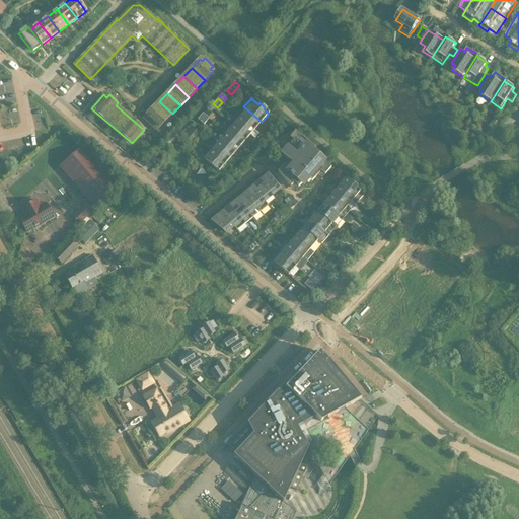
[(172,114),(159,101),(151,109),(164,122),(172,114)]
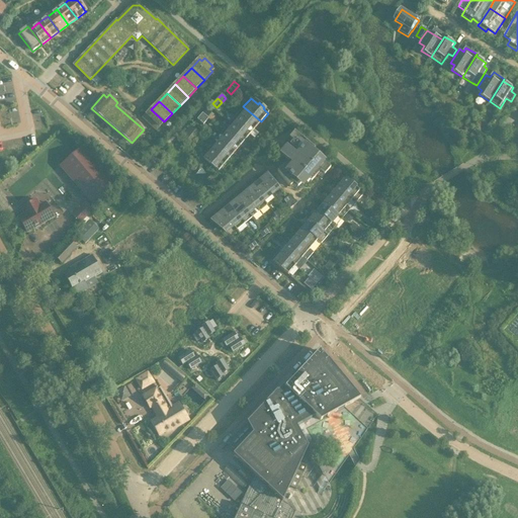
[(243,106),(236,115),(254,130),(261,121),(243,106)]
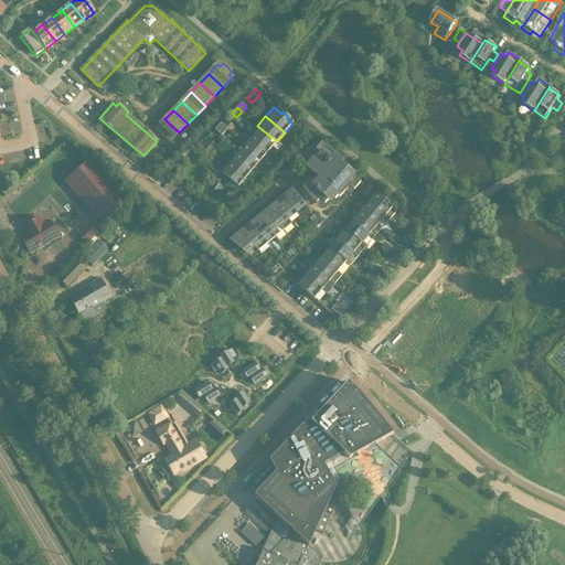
[(179,132),(164,119),(156,128),(170,142),(179,132)]
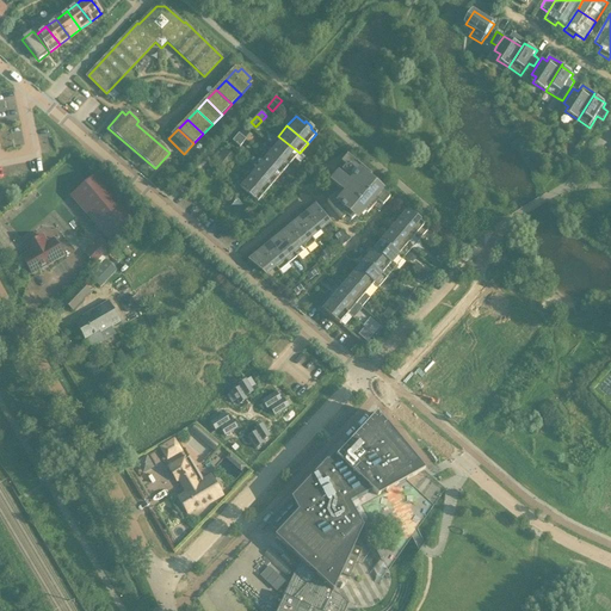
[(244,129),(239,135),(246,141),(251,136),(244,129)]
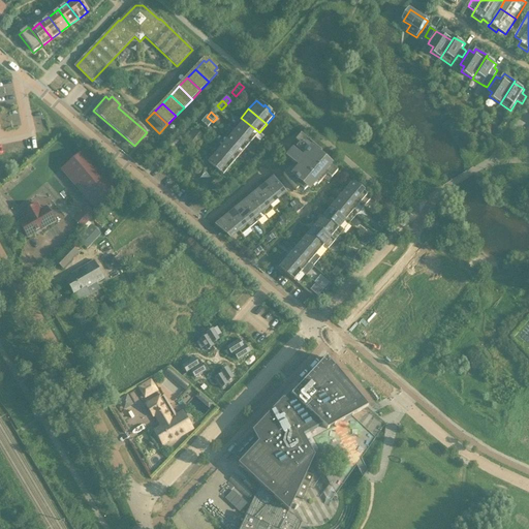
[(231,121),(236,124),(241,117),(237,114),(231,121)]
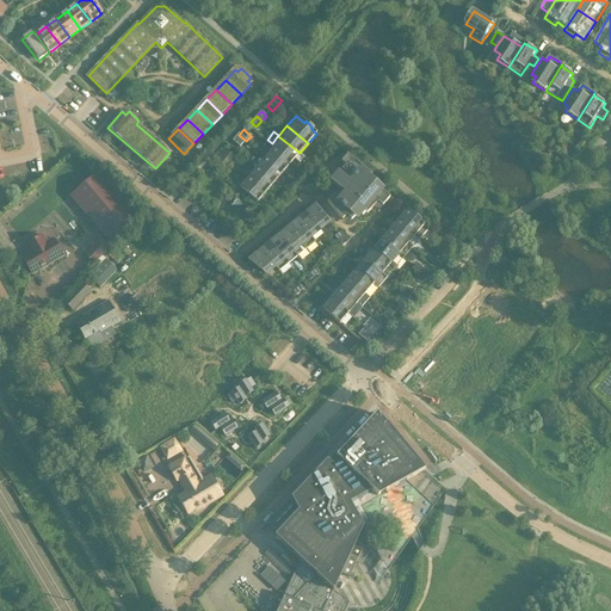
[(239,135),(232,142),(239,148),(246,141),(239,135)]
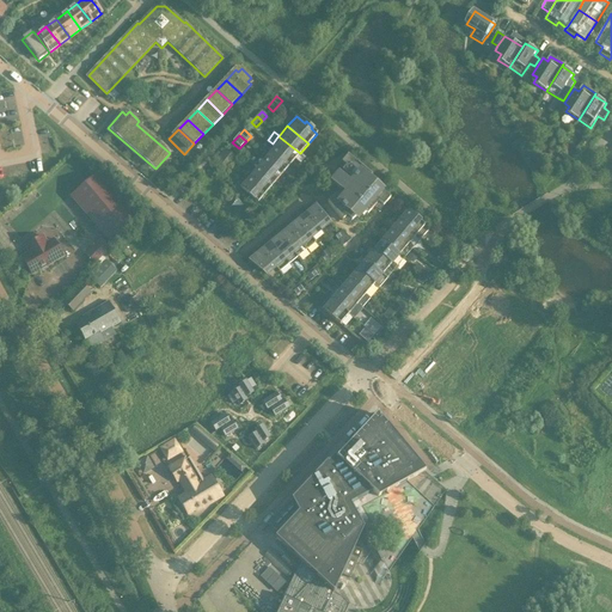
[(300,153),(279,136),(270,146),(292,164),(295,159),(300,164),(305,158),(300,153)]
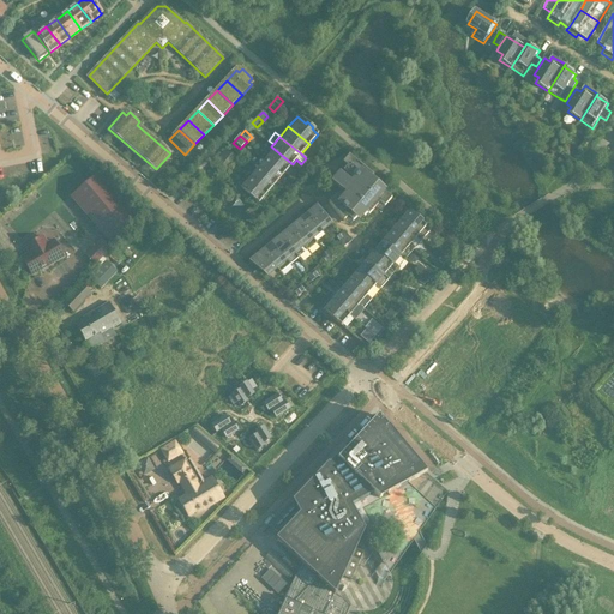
[(271,146),(263,156),(284,174),(293,164),(271,146)]
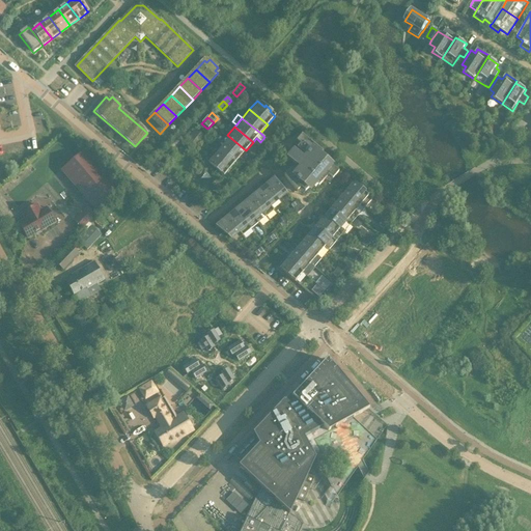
[(196,129),(192,134),(198,139),(202,134),(196,129)]
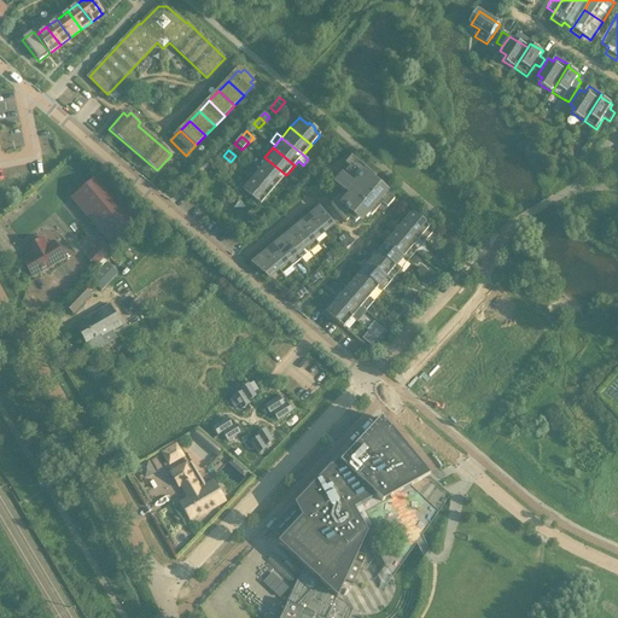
[(231,162),(223,156),(219,162),(226,168),(231,162)]
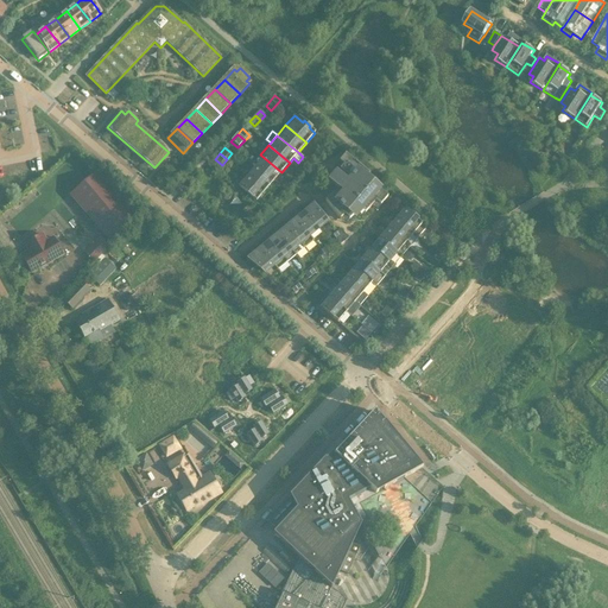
[(260,154),(252,164),(273,182),(282,172),(260,154)]
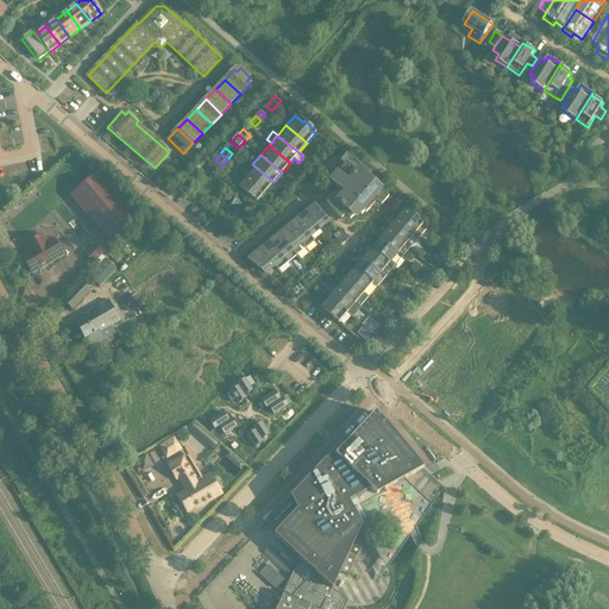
[(338,192),(326,202),(340,220),(345,217),(347,218),(350,220),(353,217),(360,209),(363,212),(365,214),(369,211),(376,202),(378,203),(381,206),(384,202),(388,198),(382,193),(382,194),(380,190),(366,180),(370,176),(345,156),(343,158),(340,163),(343,165),(344,167),(331,181),(341,190),(346,183),(341,180),(345,175),(356,184),(353,188),(343,198),(338,192)]
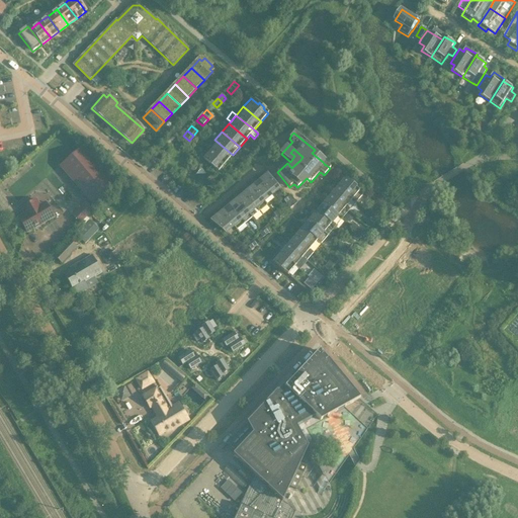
[(214,140),(207,148),(226,163),(233,155),(214,140)]
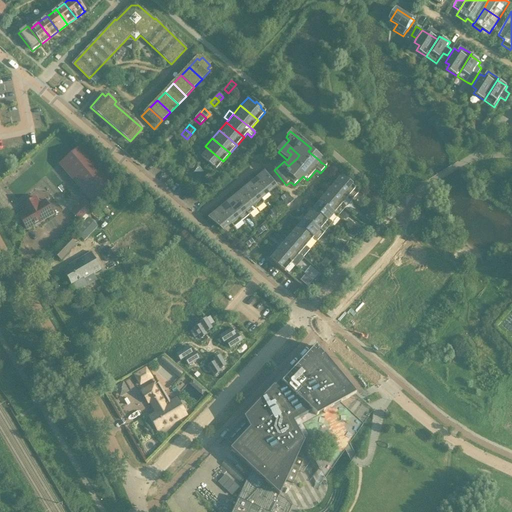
[(81,145),(59,164),(91,202),(114,183),(81,145)]
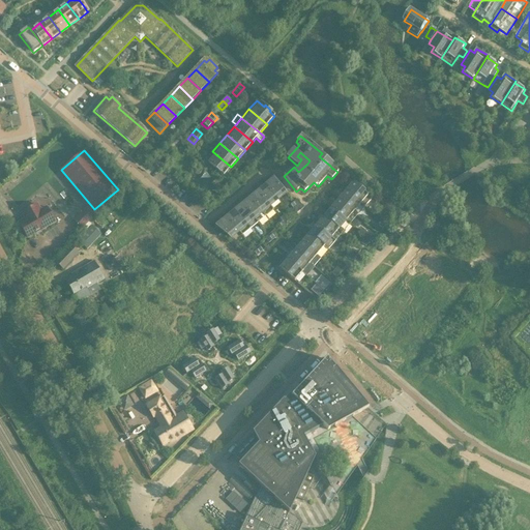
[(231,167),(212,151),(205,160),(223,176),(231,167)]
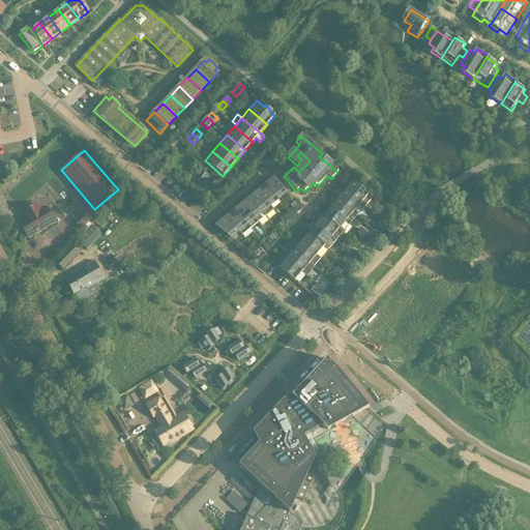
[(266,184),(265,185),(266,186),(278,201),(286,195),(287,195),(273,179),(269,183),(268,183),(266,184)]
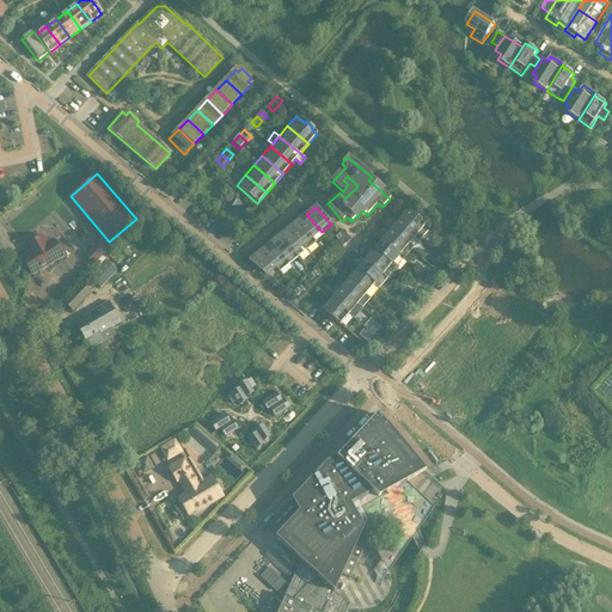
[(399,222),(420,240),(429,230),(421,222),(422,220),(416,215),(415,218),(404,208),(398,214),(403,218),(399,222)]
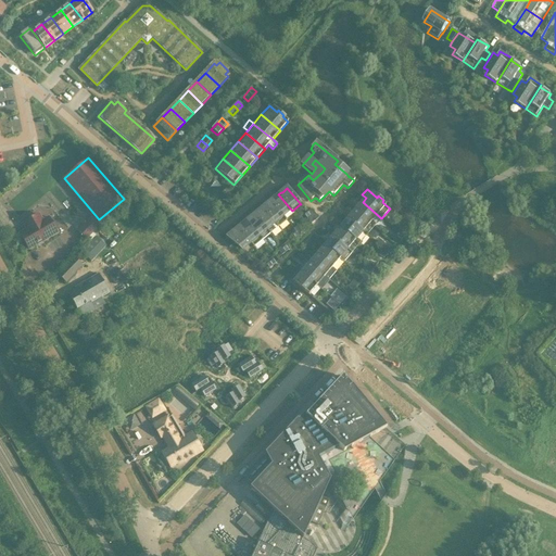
[(272,200),(270,201),(272,203),(282,216),(283,217),(285,217),(292,211),(279,196),(278,194),(274,199),(272,200)]
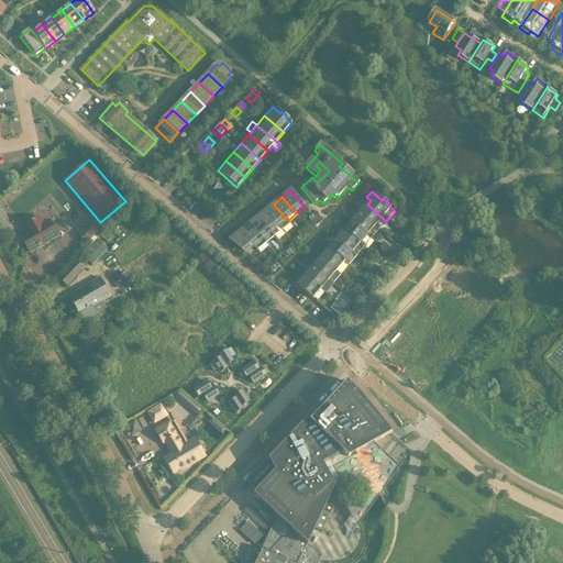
[(267,210),(266,210),(267,212),(278,225),(282,230),(289,223),(287,220),(286,219),(275,206),(274,203),(268,208),(267,210)]
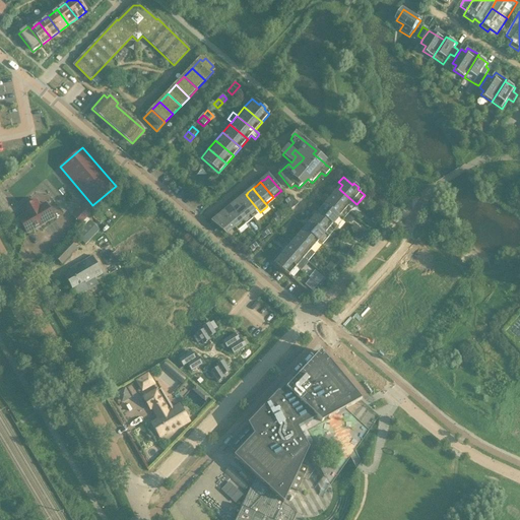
[(339,189),(332,197),(349,212),(356,204),(339,189)]
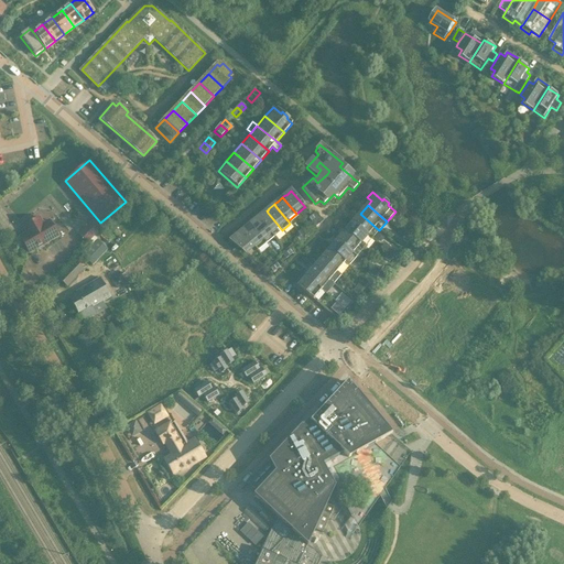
[(259,217),(258,217),(259,219),(261,221),(270,232),(274,237),(282,230),(279,226),(268,213),(267,210),(266,212),(261,215),(259,217)]
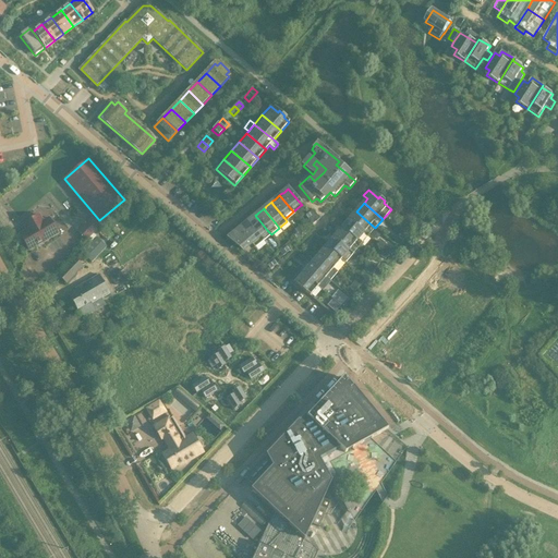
[(308,214),(316,222),(319,219),(313,210),(308,214)]
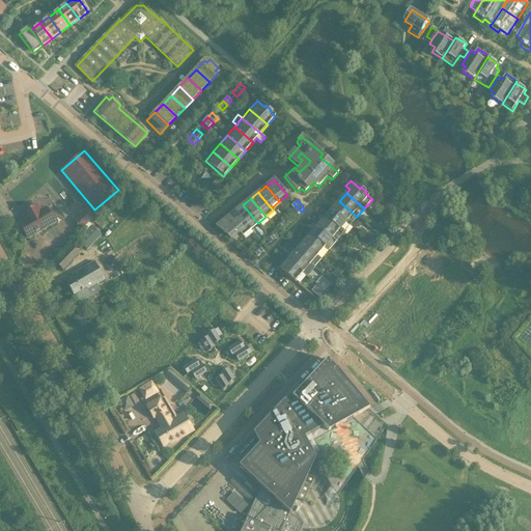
[(357,217),(339,201),(332,210),(350,225),(357,217)]
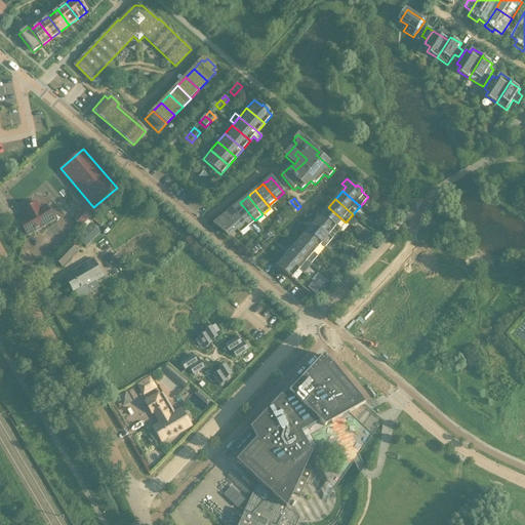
[(297,209),(290,201),(287,203),(293,211),(297,209)]
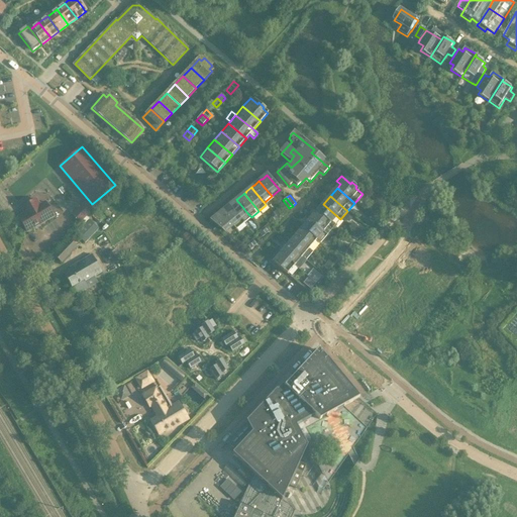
[(230,205),(229,206),(230,207),(243,223),(251,217),(247,213),(239,203),(237,201),(236,199),(231,203),(230,205)]
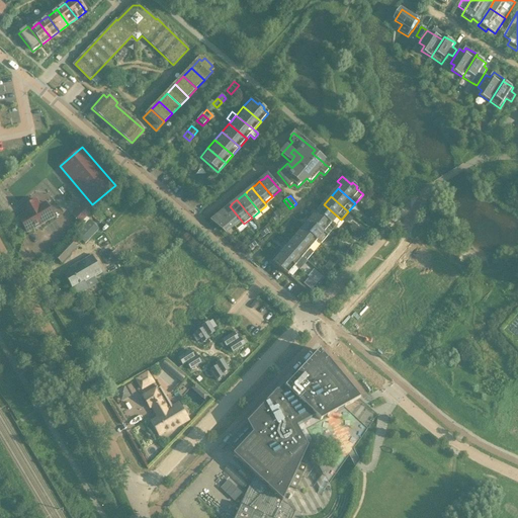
[(25,214),(18,219),(26,233),(35,228),(34,227),(34,228),(33,226),(36,224),(37,226),(36,226),(36,227),(54,217),(49,208),(42,211),(35,200),(21,208),(25,214)]
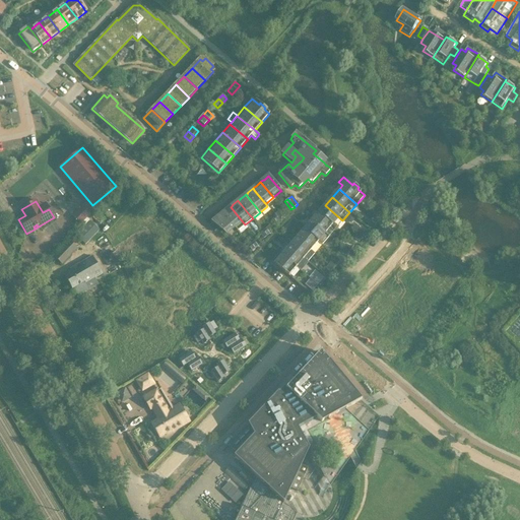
[(85,203),(73,216),(80,223),(93,210),(85,203)]
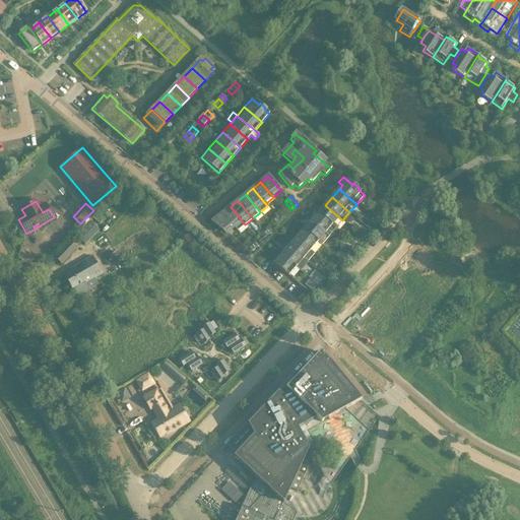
[(325,205),(318,213),(335,229),(342,220),(325,205)]
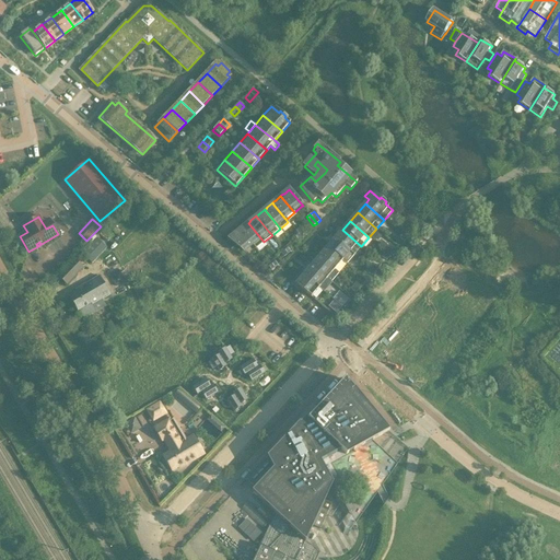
[(241,229),(240,230),(241,231),(243,233),(256,248),(264,242),(249,224),(248,223),(243,228),(241,229)]
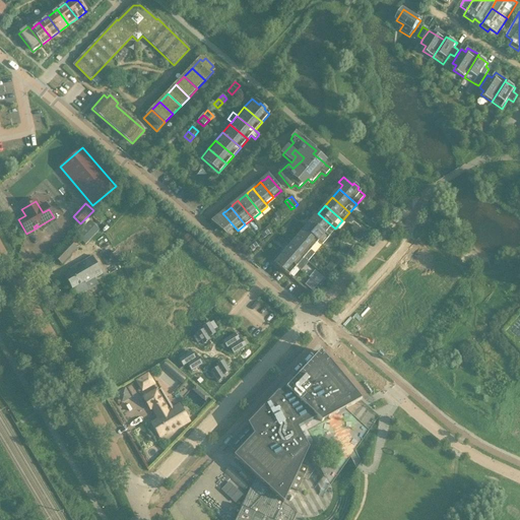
[(318,213),(315,210),(310,215),(314,218),(311,221),(328,237),(335,229),(318,213)]
